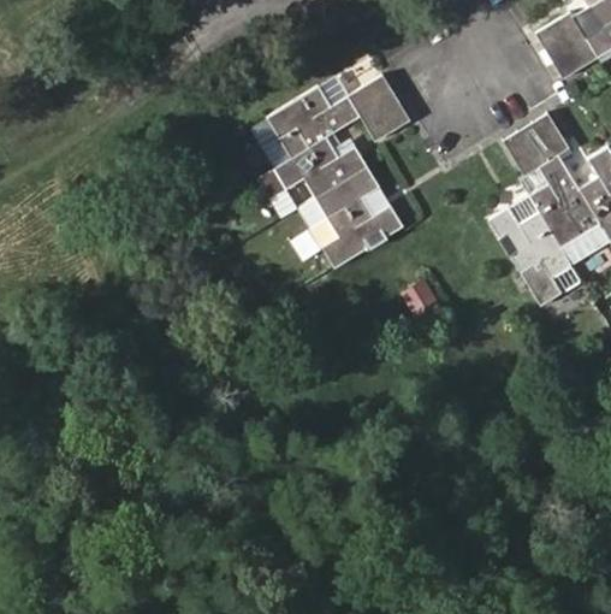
[(591,0),(589,1),(601,22),(585,33),(588,37),(597,53),(610,46),(610,0),(591,0)]
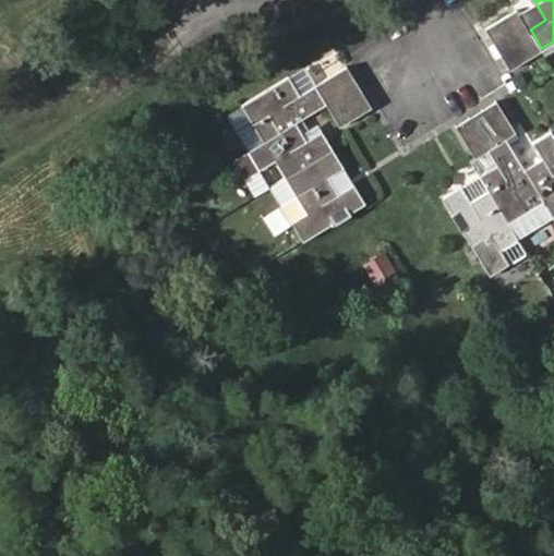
[(509,67),(541,48),(533,34),(530,29),(525,21),(517,8),(484,26),(501,53),(509,67)]
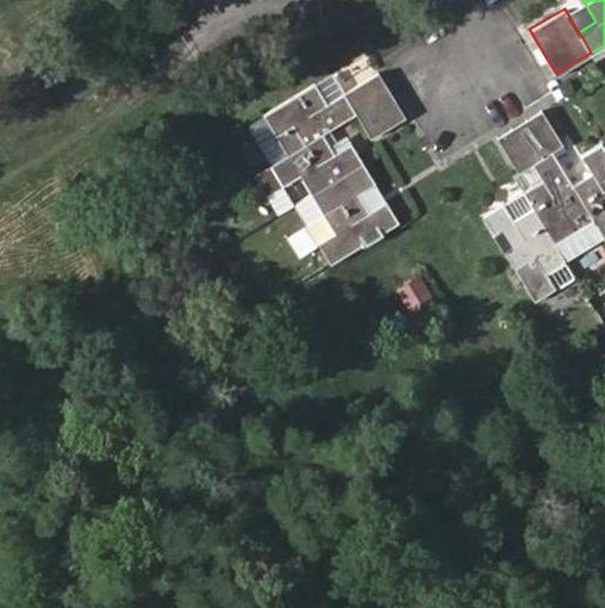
[(376,185),(365,165),(351,143),(335,154),(324,136),(356,116),(363,128),(373,143),(407,122),(380,76),(345,98),(329,107),(317,87),(264,118),(287,159),(270,168),(284,191),(300,180),(312,199),(335,236),(317,247),(330,267),(399,224),(387,203),(370,213),(360,196),(376,185)]
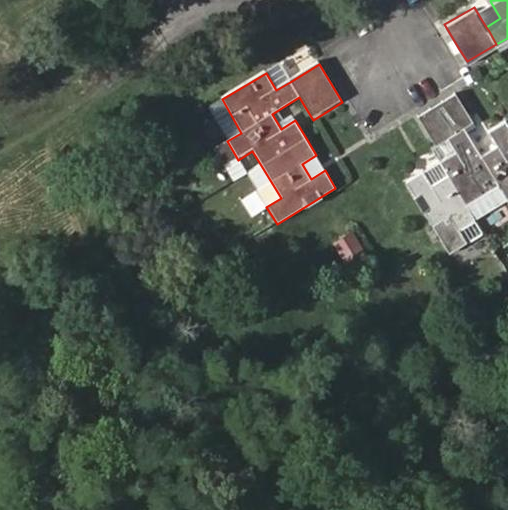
[(279,65),(266,73),(276,90),(290,82),(279,65)]
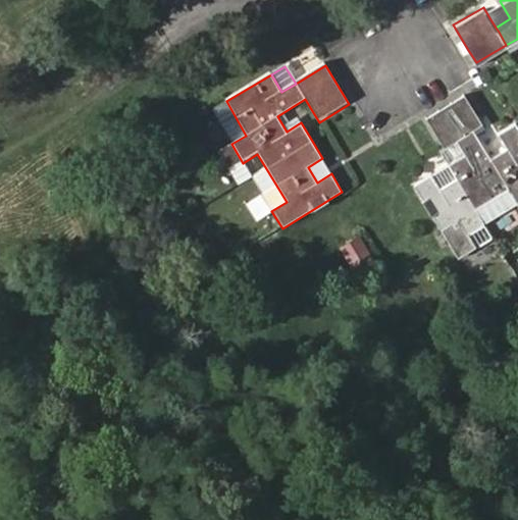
[(517,124),(500,135),(509,149),(491,160),(477,137),(484,133),(464,98),(426,120),(444,150),(456,143),(458,142),(466,154),(450,164),(458,179),(443,189),(433,175),(431,175),(415,185),(458,258),(476,247),(468,232),(484,223),(476,209),(508,190),(517,204),(517,124)]
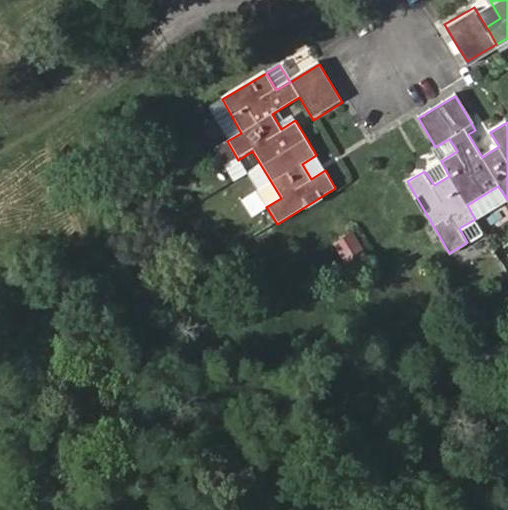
[(222,99),(207,109),(227,141),(241,133),(222,99)]
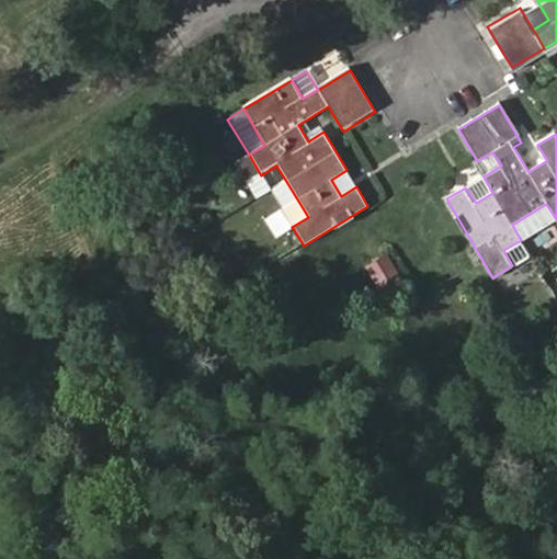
[(501,166),(492,152),(490,153),(477,161),(475,163),(484,177),(501,166)]
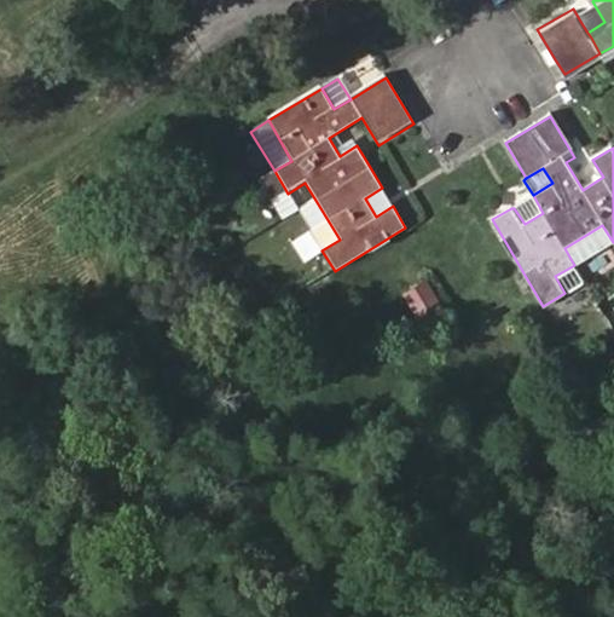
[(288,194),(274,171),(258,183),(282,223),(299,212),(288,194)]
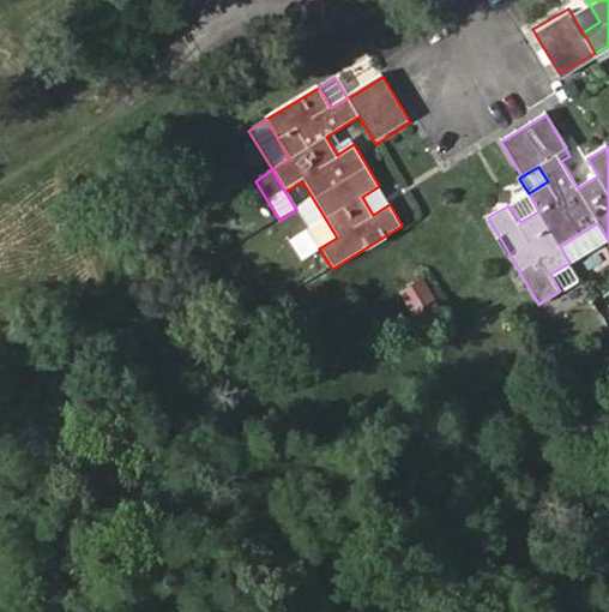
[(538,211),(529,193),(510,205),(520,222),(538,211)]
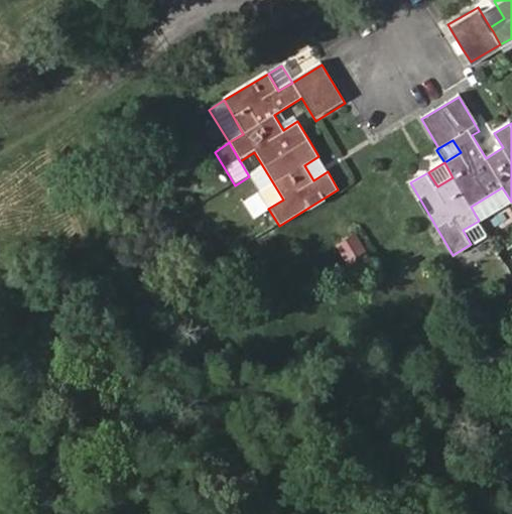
[(273,183),(264,168),(249,176),(258,193),(273,183)]
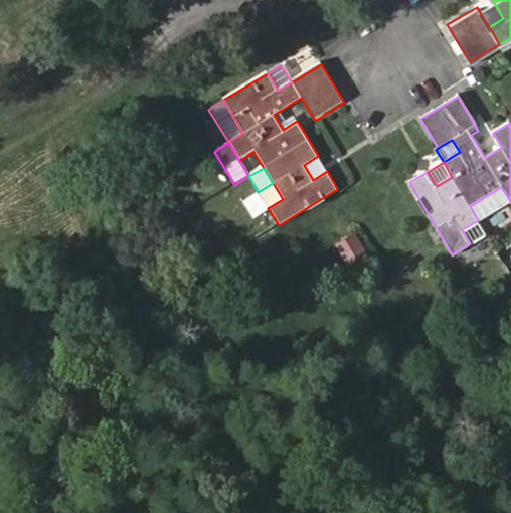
[(283,199),(273,183),(258,192),(268,208),(283,199)]
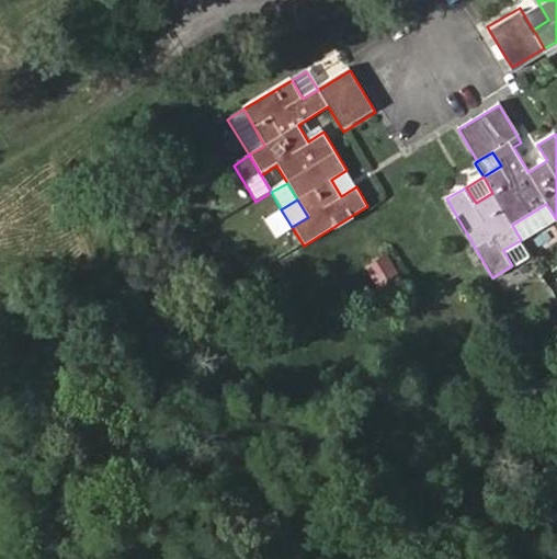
[(556,219),(546,204),(512,225),(521,240),(556,219)]
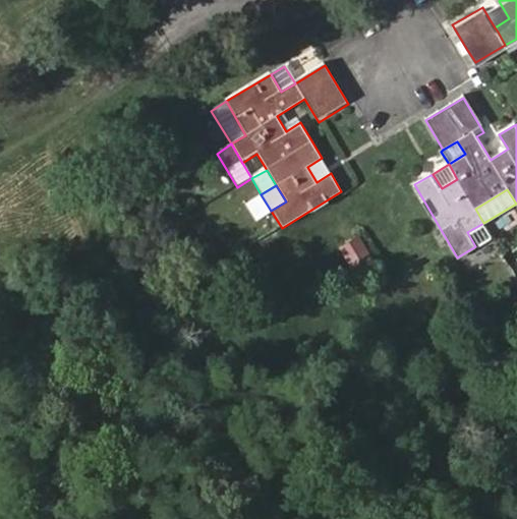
[(357,237),(341,246),(352,267),(368,256),(357,237)]
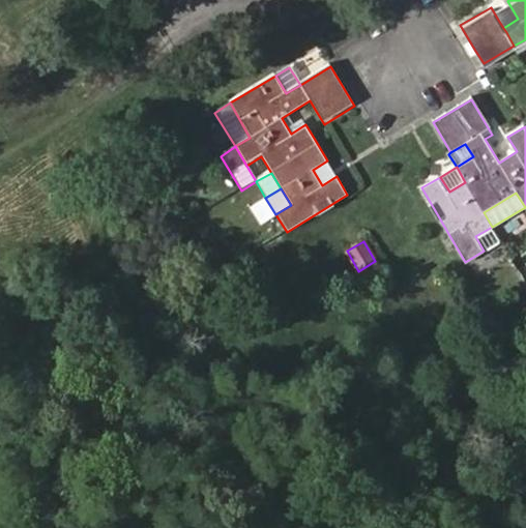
[(522,317),(504,327),(510,338),(525,328),(525,321),(522,317)]
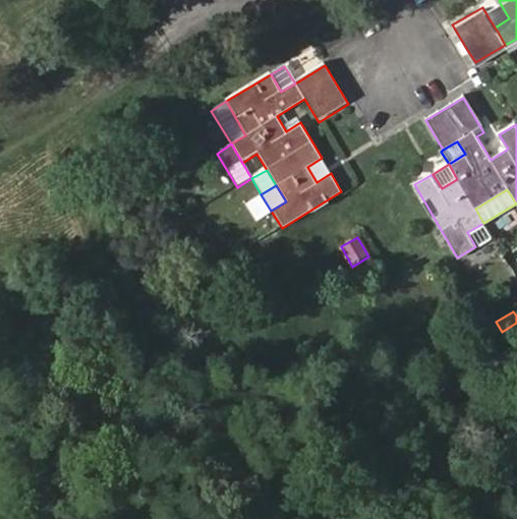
All buildings are outlined.
